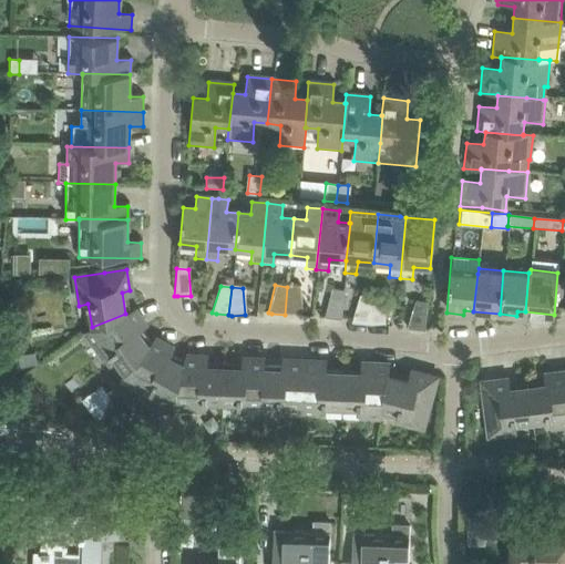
[(298,288),(287,287),(285,315),(288,316),(301,315),(298,288)]
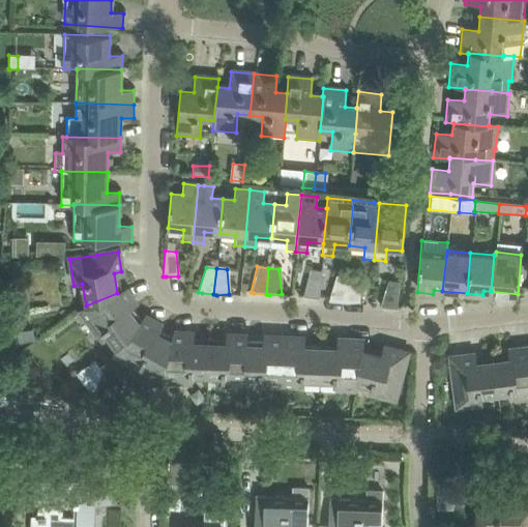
[(310,271),(302,297),(305,298),(318,299),(321,272),(310,271)]
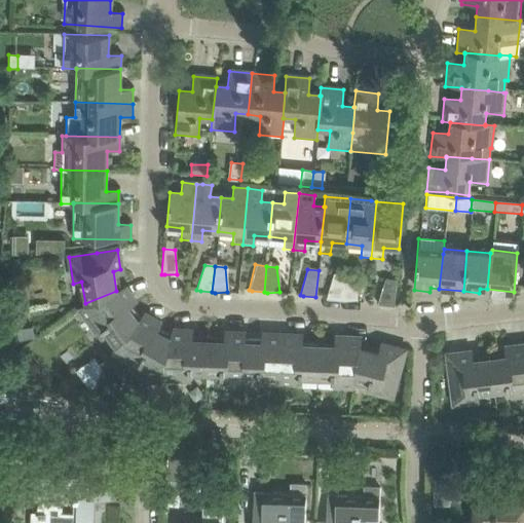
[(326,300),(329,301),(340,302),(343,275),(333,274),(326,300)]
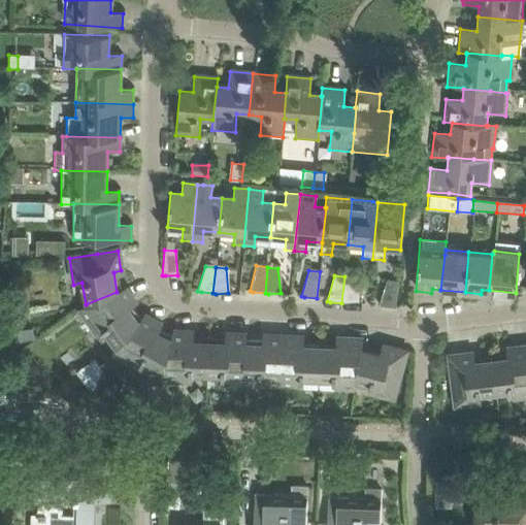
[(356,279),(344,276),(341,303),(346,304),(358,303),(356,279)]
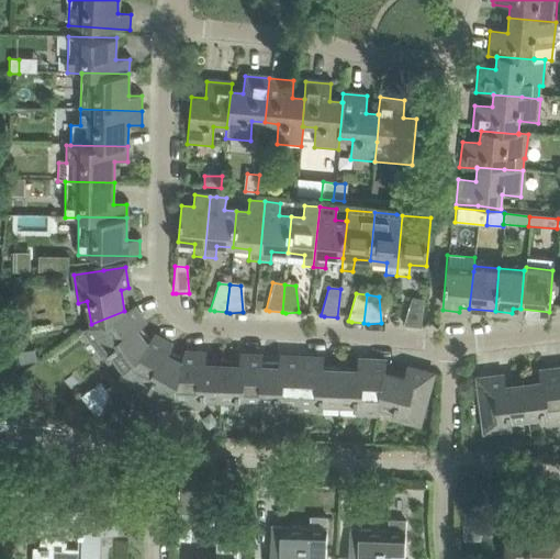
[(411,300),(403,326),(406,327),(420,328),(423,301),(411,300)]
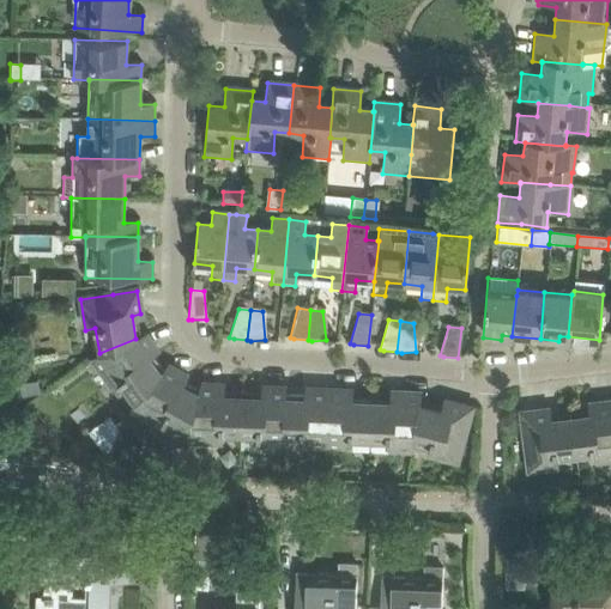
[(112,388),(119,382),(134,403),(159,373),(146,354),(155,349),(143,335),(135,341),(135,339),(100,353),(91,359),(112,388)]
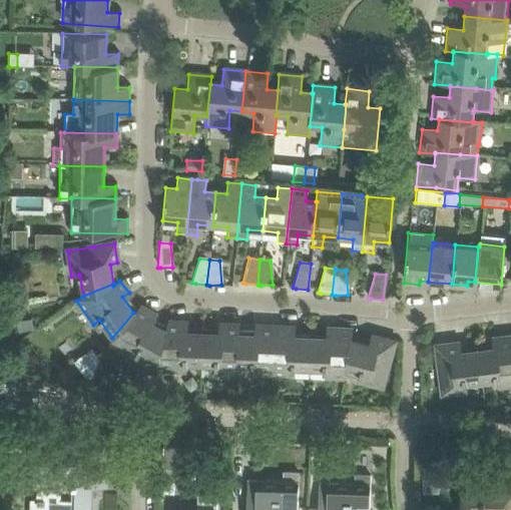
[(133,359),(137,352),(156,362),(164,330),(148,321),(152,314),(139,307),(133,313),(112,338),(108,345),(133,359)]
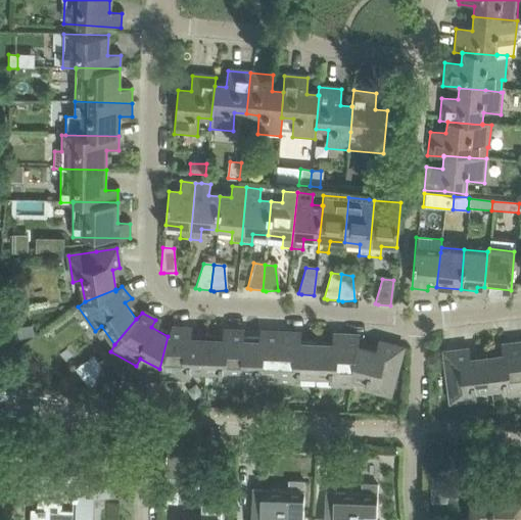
[(204,383),(204,372),(205,339),(185,338),(185,330),(171,329),(169,337),(168,336),(159,369),(159,377),(188,379),(188,383),(204,383)]
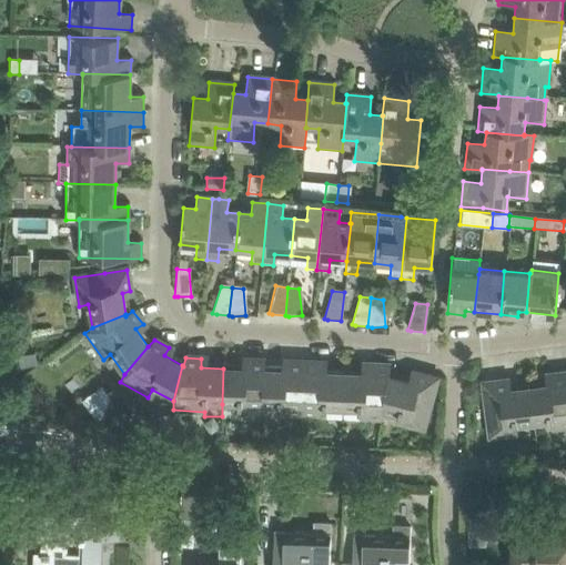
[(262,414),(263,405),(261,405),(264,370),(264,361),(246,361),(246,369),(223,369),(222,404),(239,404),(239,413),(262,414)]
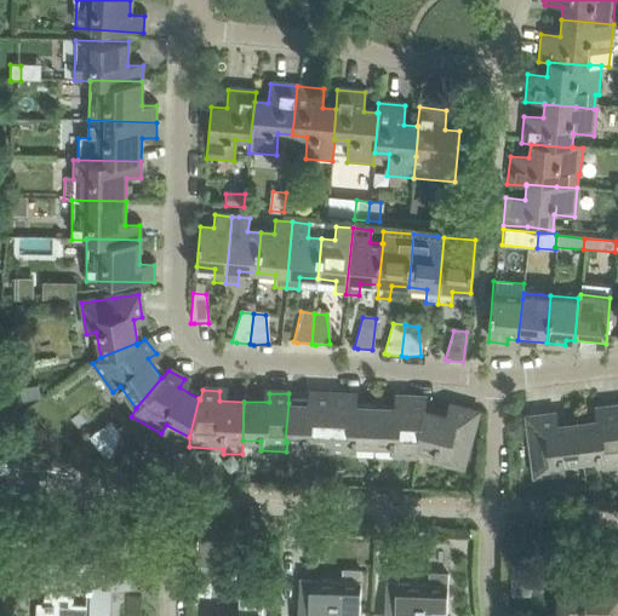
[(285,442),(287,442),(304,443),(304,453),(330,454),(332,396),(313,395),(313,404),(289,403),(285,442)]
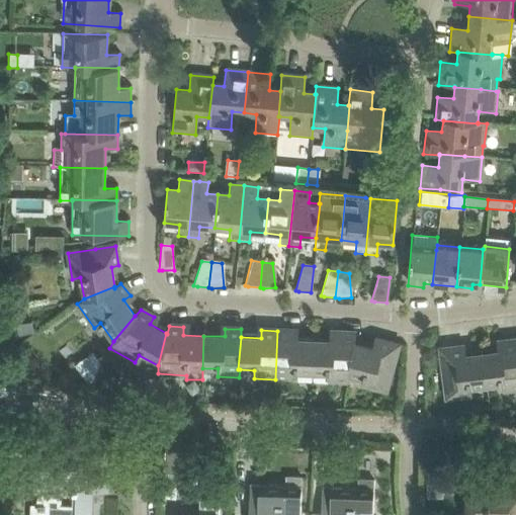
[(295,379),(296,371),(312,372),(313,340),(292,339),(292,331),(277,331),(275,379),(295,379)]
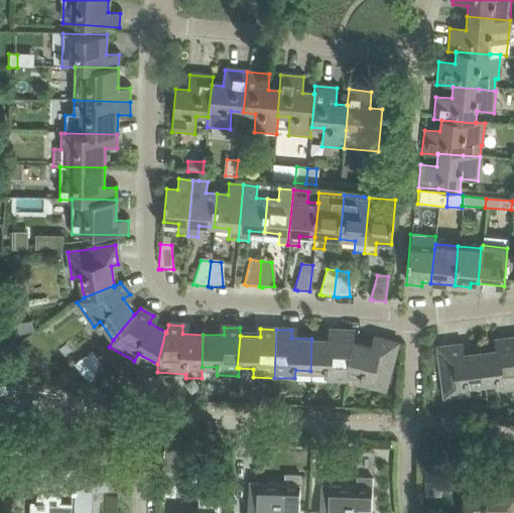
[(326,380),(346,381),(348,373),(352,341),(353,341),(354,333),(333,332),(332,340),(311,339),(310,371),(326,372),(326,380)]
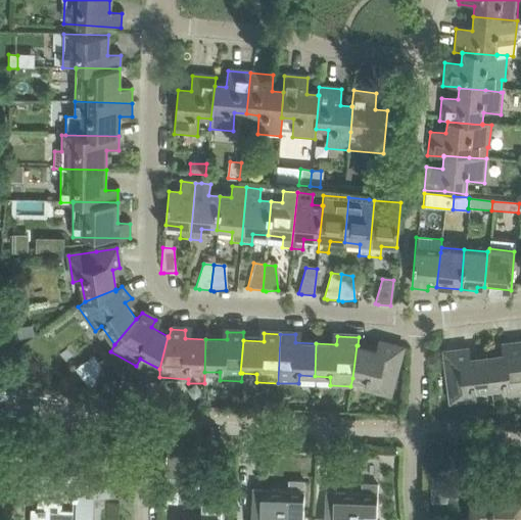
[(380,351),(358,345),(357,345),(352,378),(367,382),(365,389),(388,396),(401,349),(382,343),(380,351)]
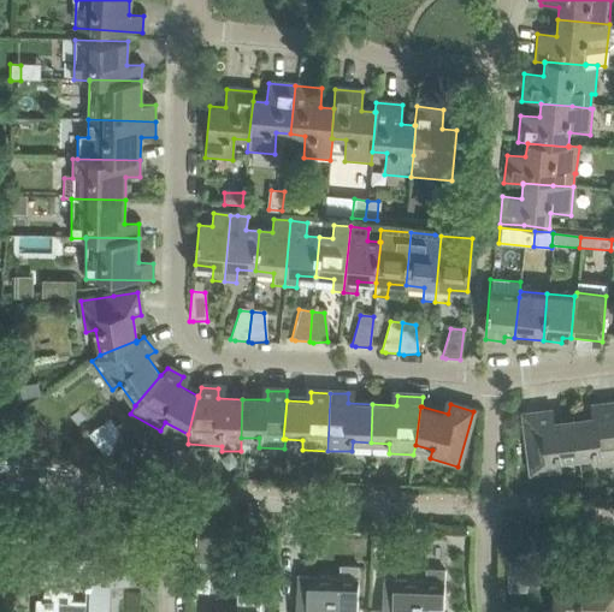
[(596,456),(597,465),(613,463),(613,404),(596,408),(597,417),(573,420),(578,458),(596,456)]
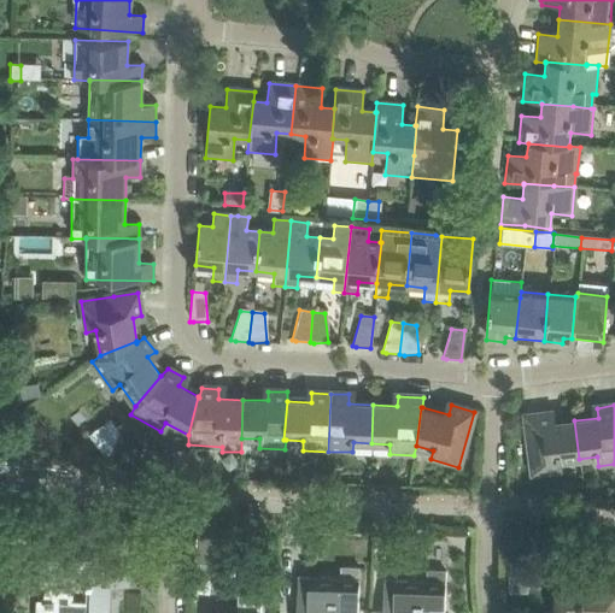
[(561,471),(560,461),(579,459),(574,420),(550,424),(549,414),(525,417),(532,475),(561,471)]
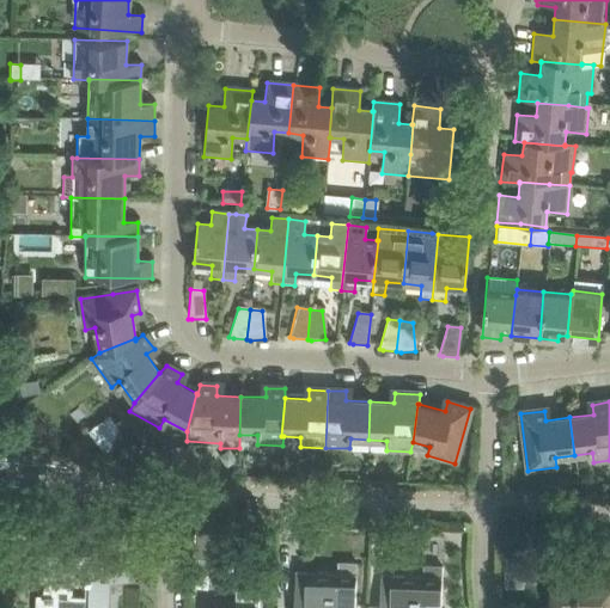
[(108,419),(89,433),(104,454),(116,431),(108,419)]
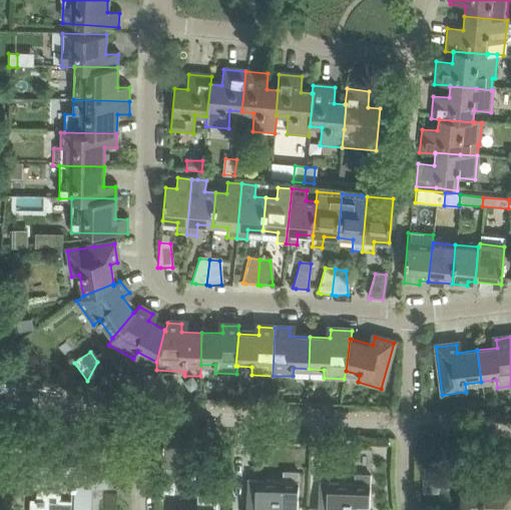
[(142,396),(142,401),(155,401),(155,399),(155,393),(142,393),(142,396)]
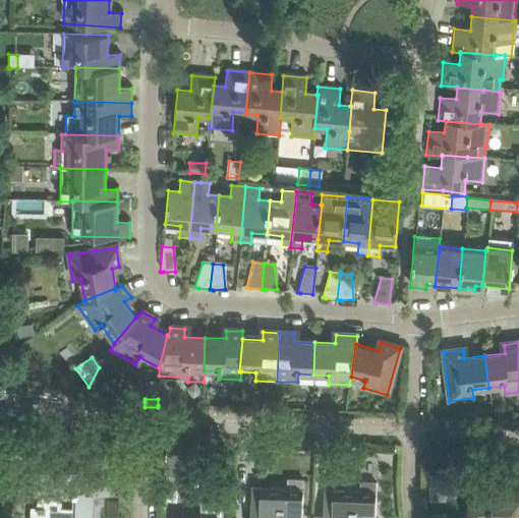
[(109,482),(76,481),(76,473),(52,472),(52,466),(38,466),(38,468),(34,468),(34,494),(36,494),(35,509),(30,509),(29,517),(91,517),(93,496),(109,497),(109,482)]
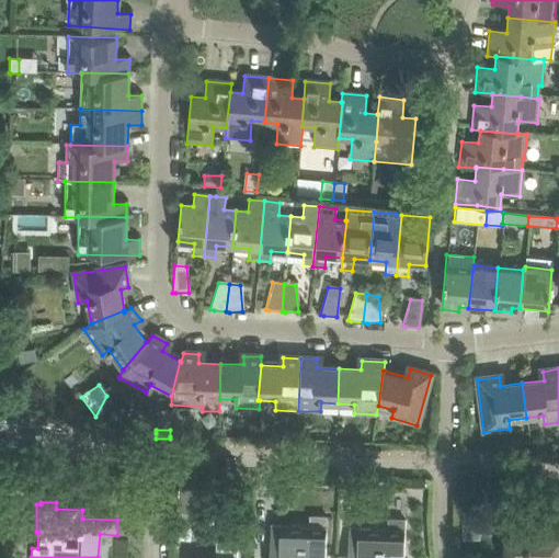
[(323,557),(326,520),(310,520),(310,530),(280,528),(280,532),(270,532),(267,557),(323,557)]
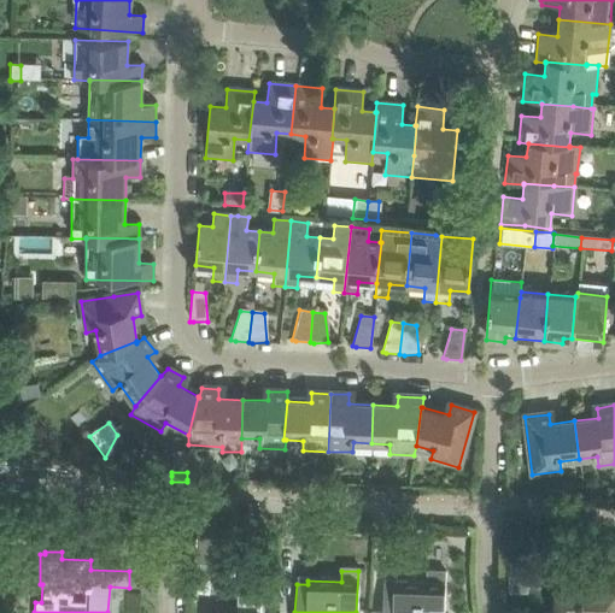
[(368,612),(443,612),(445,575),(427,575),(427,584),(393,584),(393,587),(382,587),(382,611),(381,612),(368,612)]
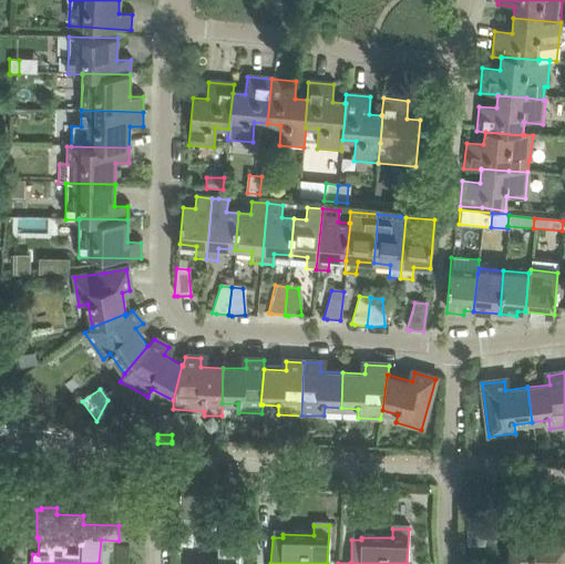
[(564,563),(564,540),(550,540),(551,533),(513,532),(511,563),(564,563)]
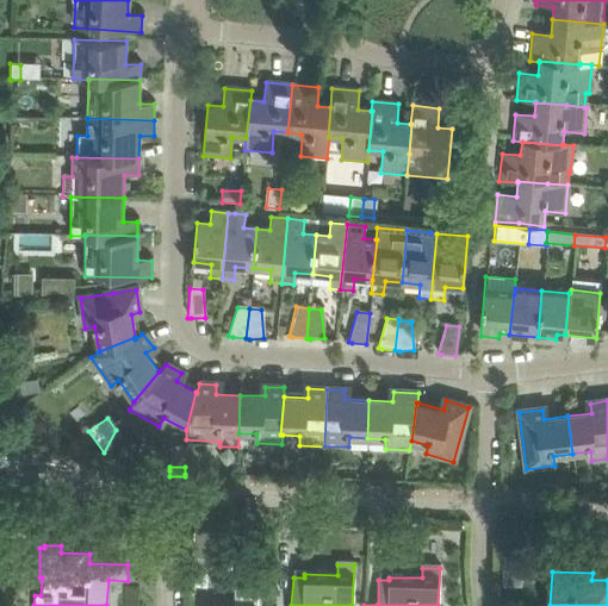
[(255,605),(258,581),(244,580),(243,605),(255,605)]
